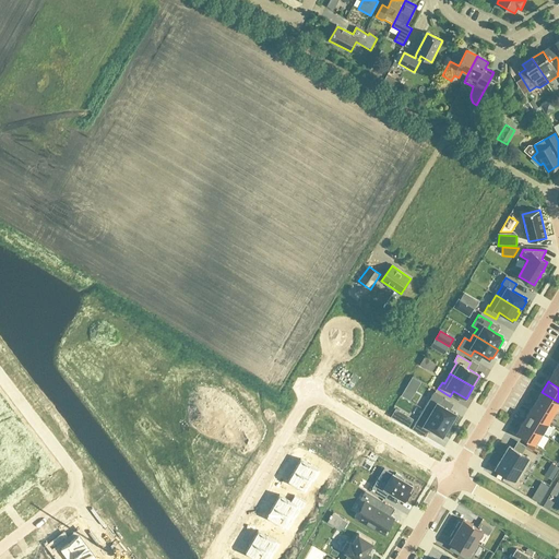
[(424,409),(449,425),(451,421),(453,423),(458,415),(455,414),(441,405),(444,399),(433,392),(424,409)]
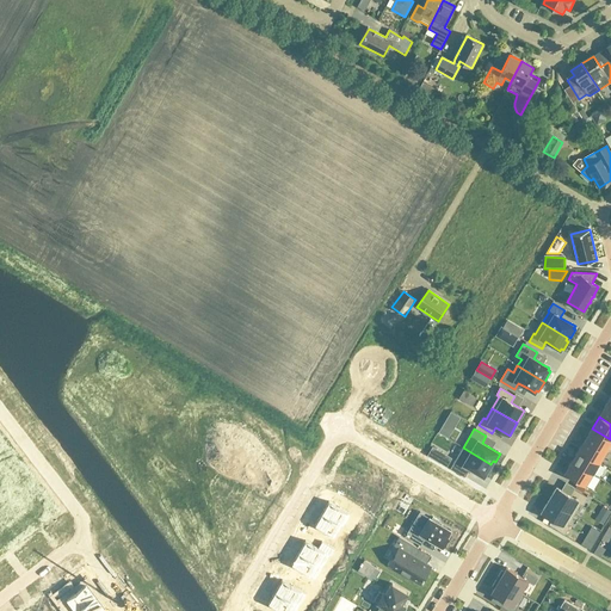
[(586,439),(605,451),(610,440),(610,439),(592,429),(586,439)]
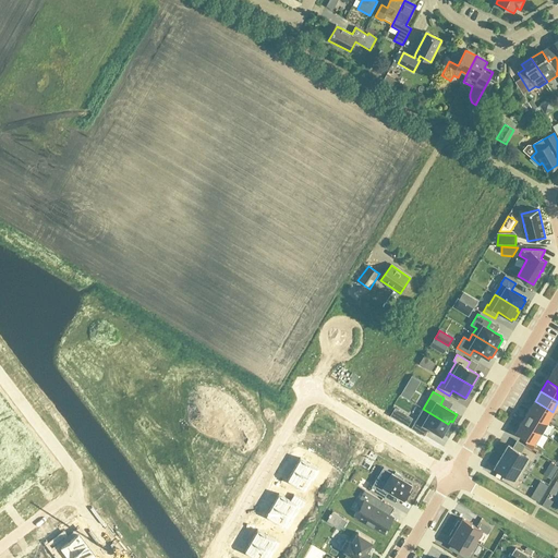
[(529,412),(548,424),(549,423),(547,422),(553,412),(535,401),(529,412)]
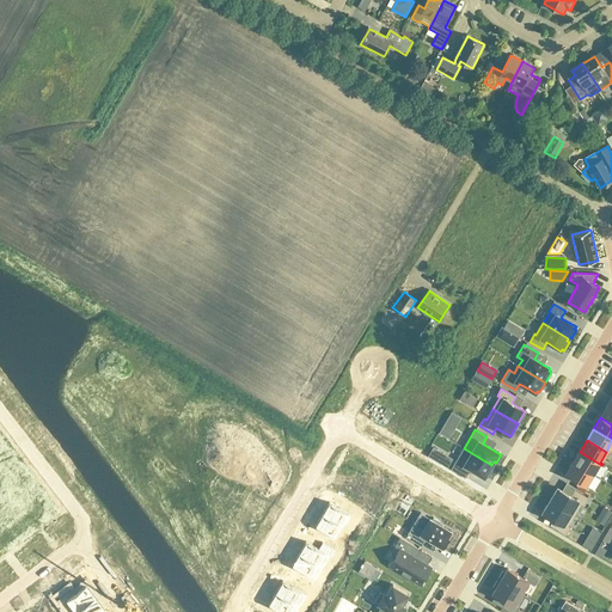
[(2,448),(0,450),(0,479),(5,477),(0,471),(0,470),(12,461),(2,448)]
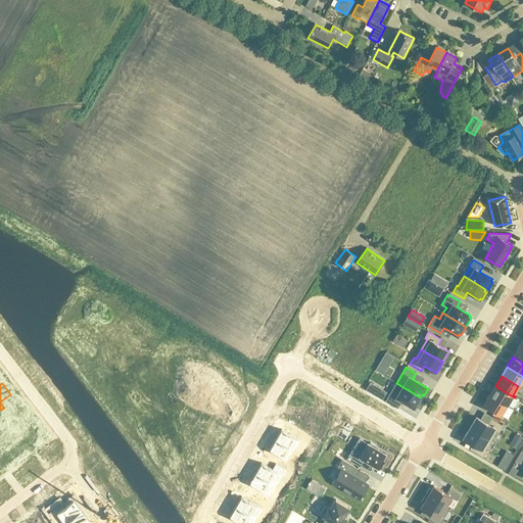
[(397,409),(401,401),(416,410),(420,402),(418,401),(420,397),(396,383),(385,401),(397,409)]
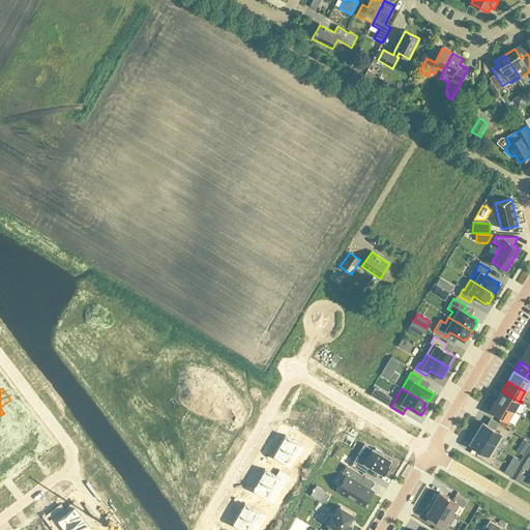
[(521,403),(502,391),(496,401),(516,412),(521,403)]
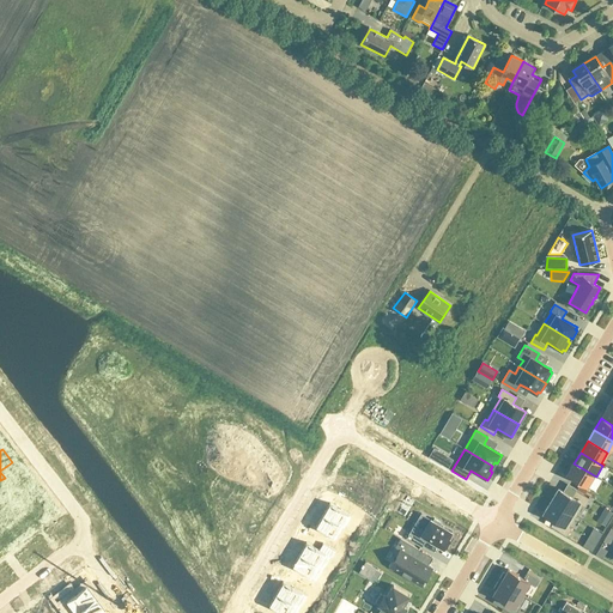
[(581,483),(587,486),(594,475),(596,477),(574,463),(568,474),(581,483)]
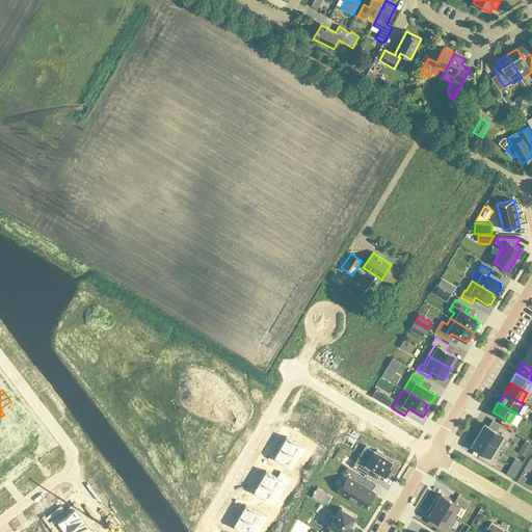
[(8,421),(0,426),(0,431),(2,434),(6,431),(14,443),(32,429),(31,428),(32,427),(25,418),(24,419),(24,418),(12,427),(8,421)]
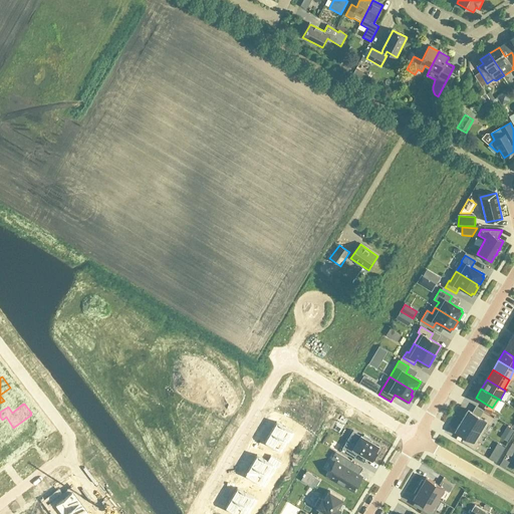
[(492,408),(487,405),(484,410),(491,415),(494,410),(492,408)]
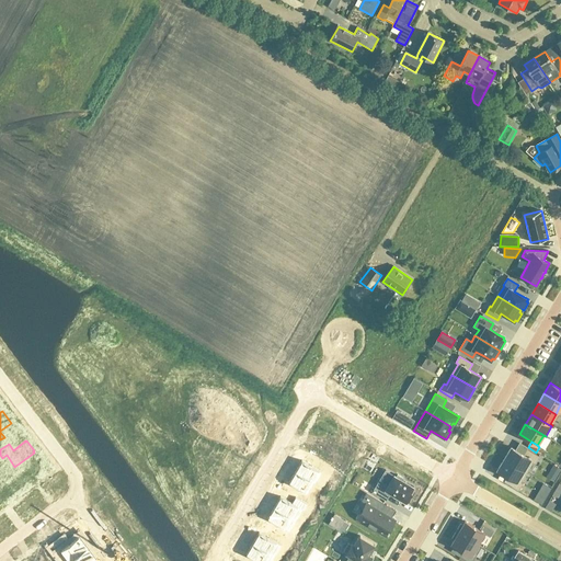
[(511,447),(504,459),(527,472),(533,462),(536,464),(539,457),(527,449),(524,455),(511,447)]
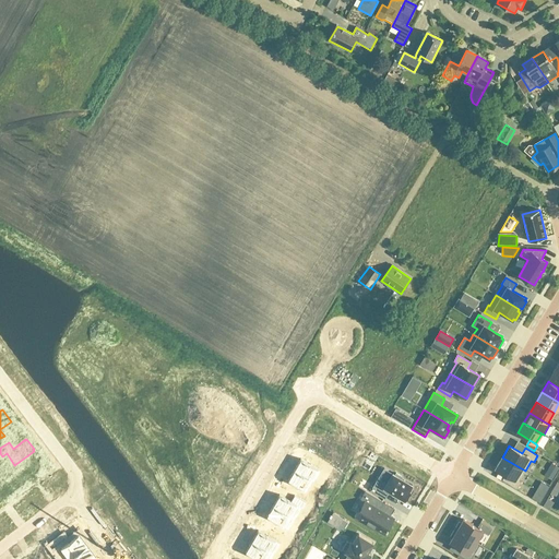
[(525,471),(502,458),(496,468),(508,476),(504,482),(518,489),(521,483),(519,482),(525,471)]
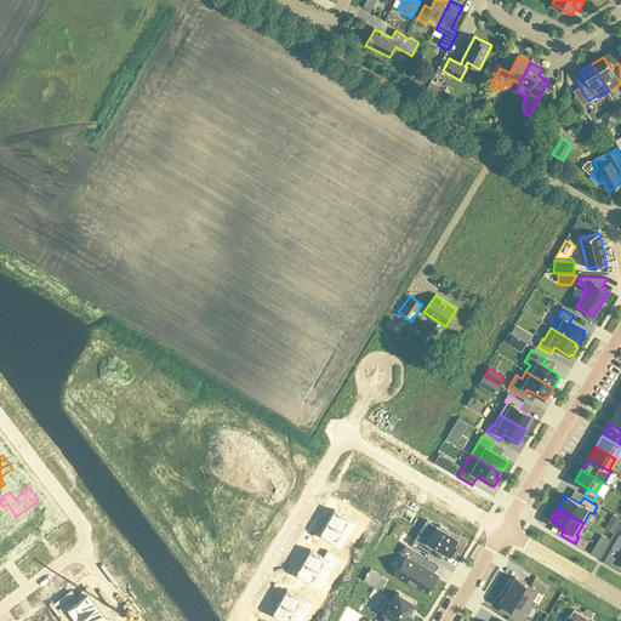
[(334,510),(326,522),(347,534),(346,534),(348,535),(357,523),(334,510)]
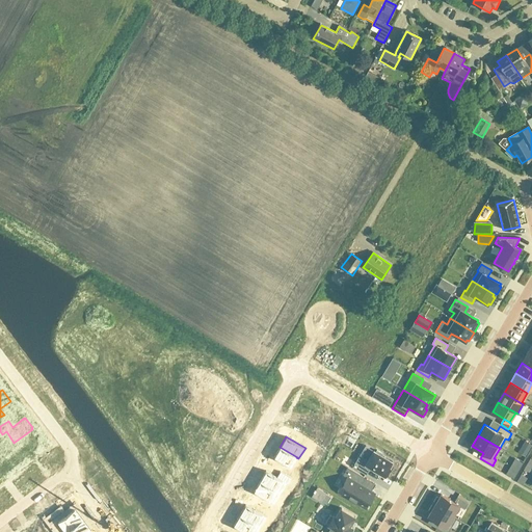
[(280,447),(273,457),(291,468),(296,457),(297,457),(280,447)]
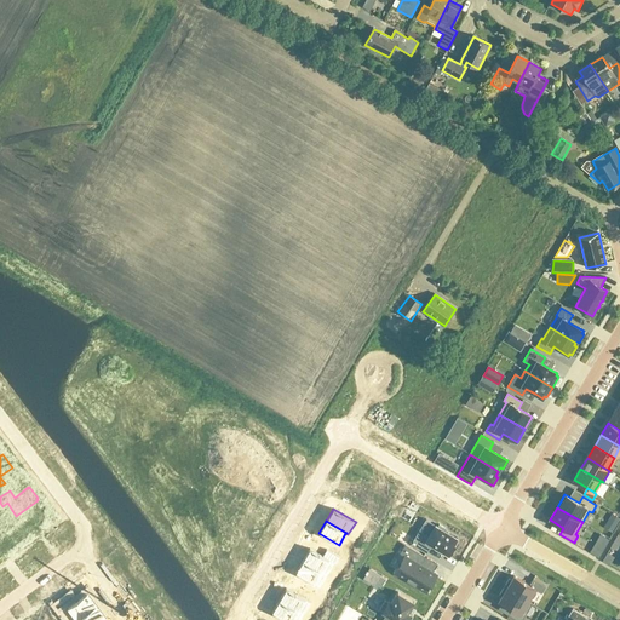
[(419,530),(412,544),(428,554),(432,545),(448,555),(454,545),(453,545),(457,539),(445,532),(446,529),(438,526),(437,527),(435,526),(429,535),(419,530)]
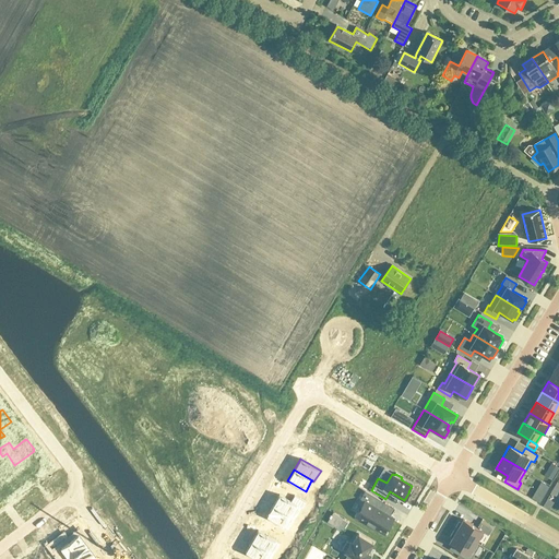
[(393,519),(390,516),(379,509),(383,502),(365,491),(360,499),(365,502),(356,518),(383,534),(385,531),(387,531),(388,528),(393,519)]
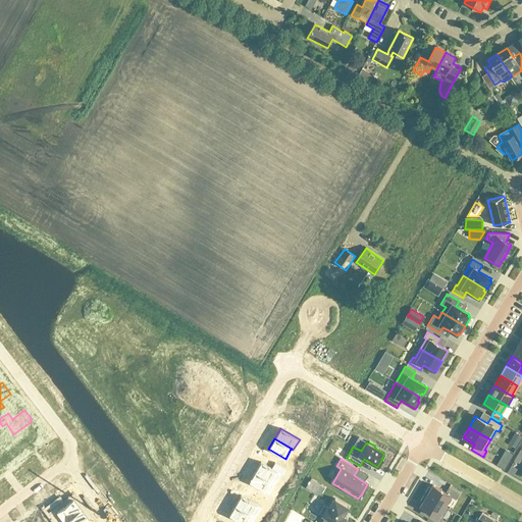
[(261,462),(255,472),(275,484),(281,474),(282,475),(286,469),(275,462),(271,468),(261,462)]
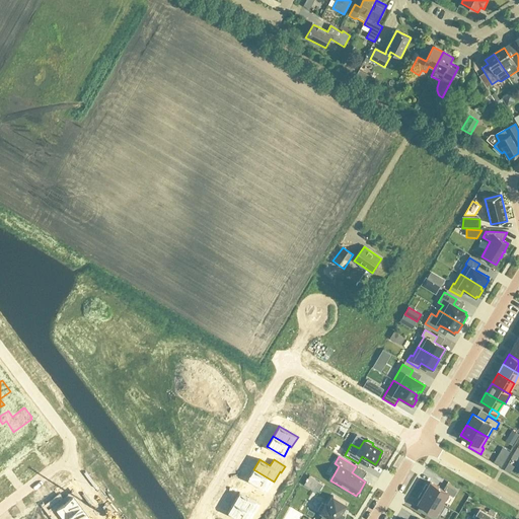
[(253,469),(247,479),(268,492),(274,482),(253,469)]
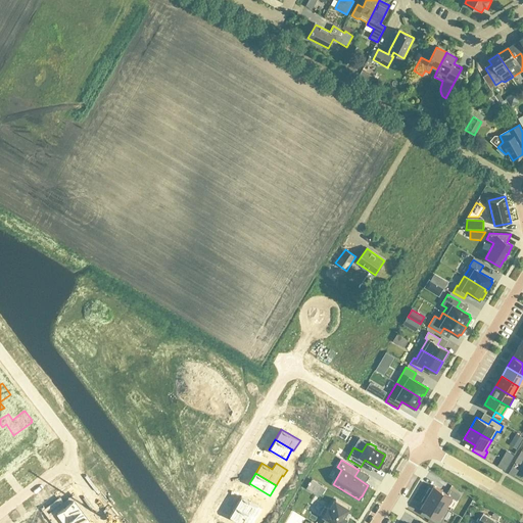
[(325,489),(319,485),(315,492),(321,495),(325,489)]
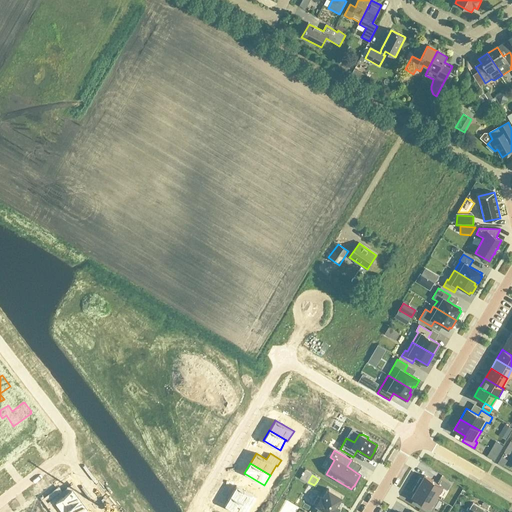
[(420,478),(416,485),(436,497),(442,488),(447,491),(450,485),(440,479),(437,484),(424,476),(422,479),(420,478)]
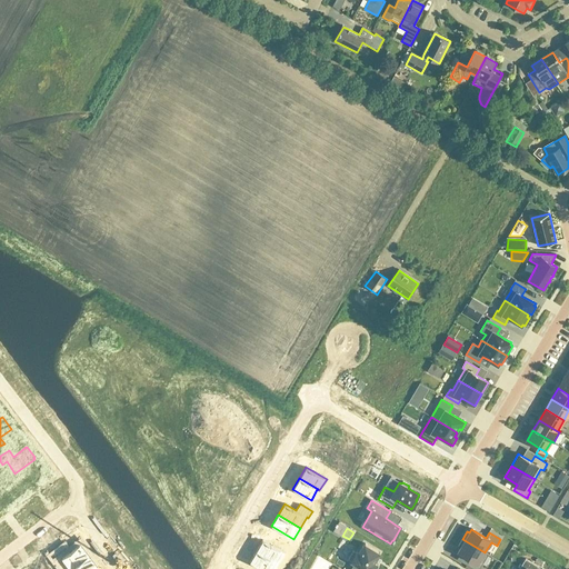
[(262,539),(256,551),(279,565),(286,552),(275,547),(265,540),(262,539)]
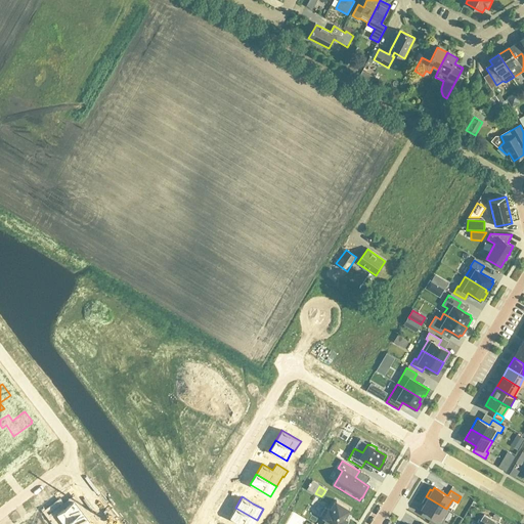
[(424,505),(422,508),(433,515),(430,520),(435,523),(441,523),(450,511),(446,509),(426,496),(422,504),(424,505)]
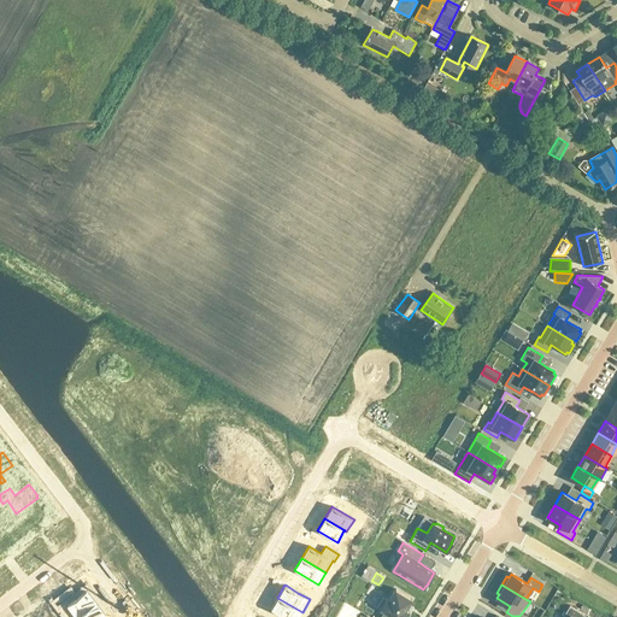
[(75,616),(76,616),(97,601),(87,589),(74,599),(69,593),(57,603),(62,609),(66,605),(75,616)]
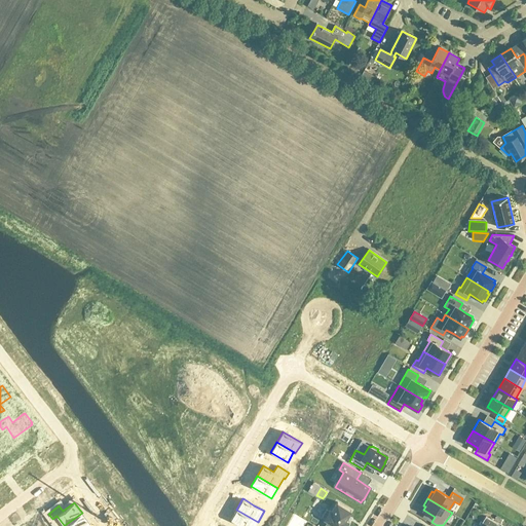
[(327,510),(323,517),(325,518),(324,520),(328,522),(325,525),(347,525),(349,522),(346,520),(351,512),(337,502),(332,512),(330,510),(329,512),(327,510)]
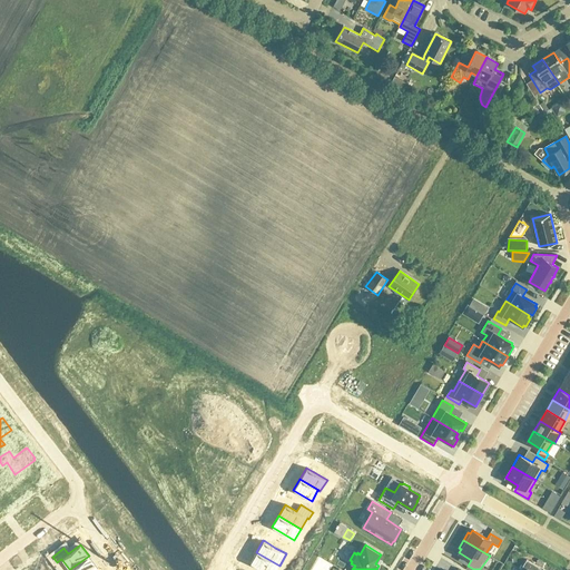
[(256,552),(249,563),(261,569),(276,569),(279,566),(256,552)]
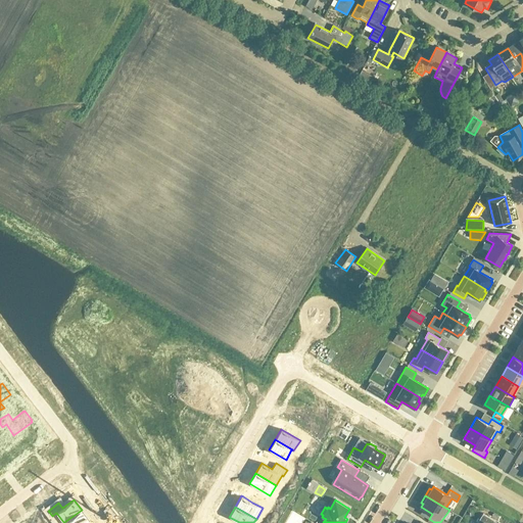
[(82,510),(64,522),(86,522),(90,521),(82,510)]
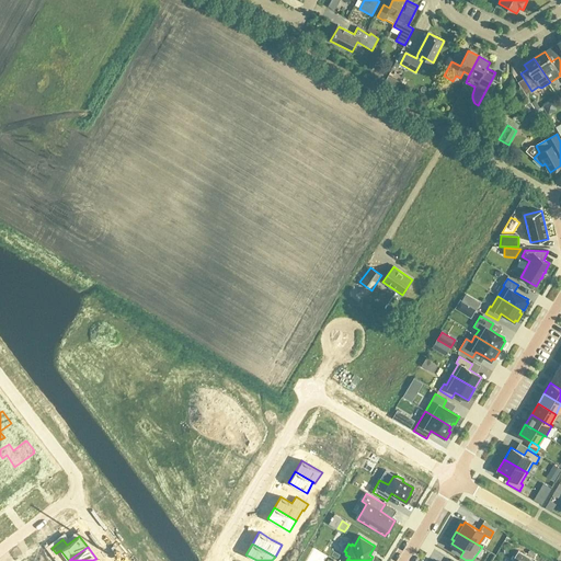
[(512,560),(528,560),(530,559),(518,551),(512,560)]
